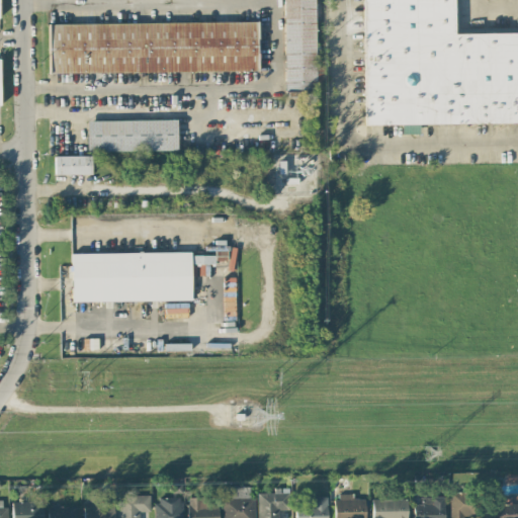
[(283,0),(315,0),(317,91),(285,92),(283,0)]
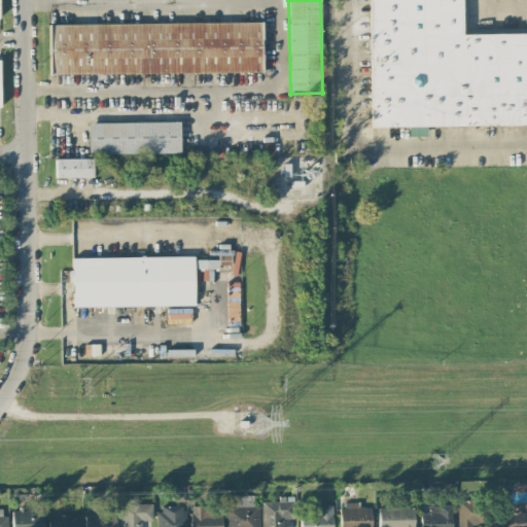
[(526,125),(526,33),(460,34),(459,0),(370,0),(373,127),(526,125)]
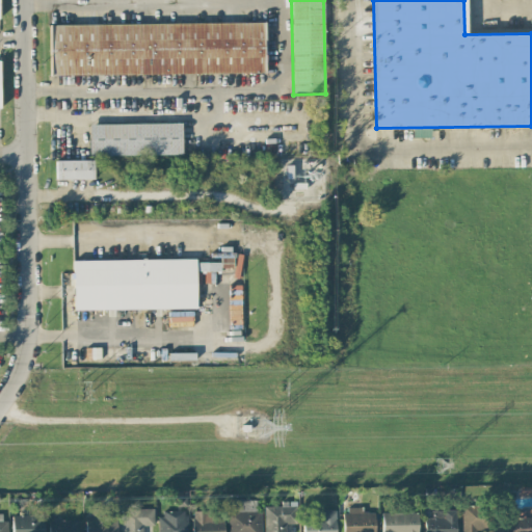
[(48,25),(263,22),(264,72),(49,75),(48,25)]
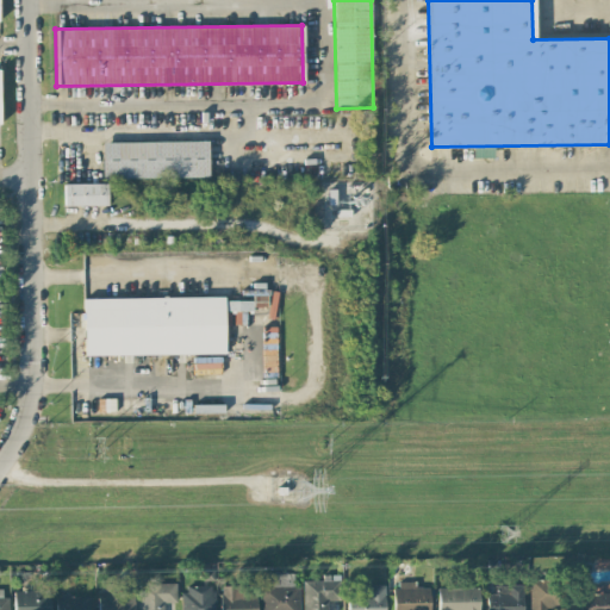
[(103,143),(207,141),(209,178),(104,178),(103,143)]
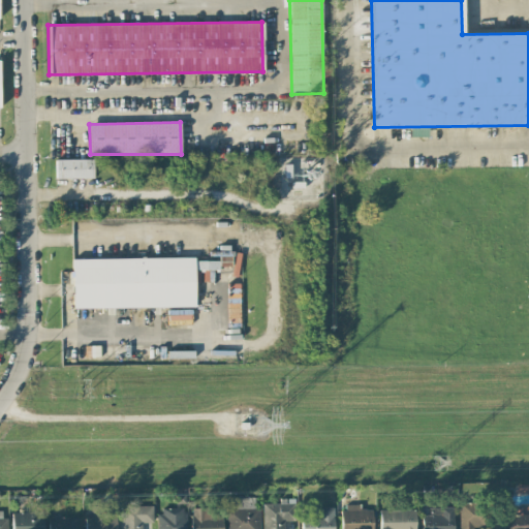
[(409,136),(427,137),(427,128),(410,127),(409,136)]
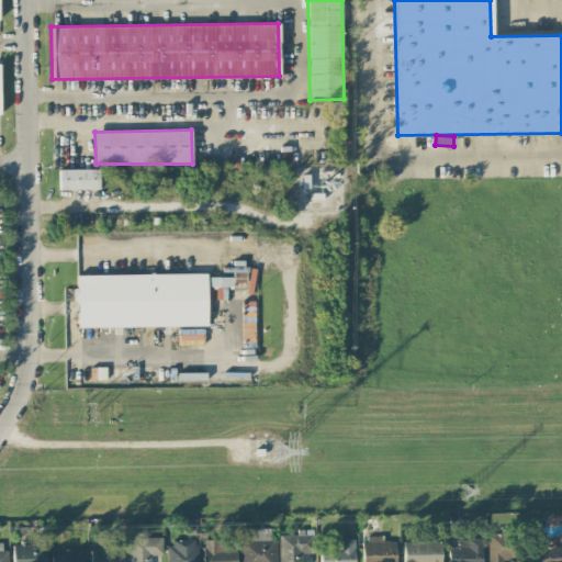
[(58,169),(98,169),(99,188),(59,188),(58,169)]
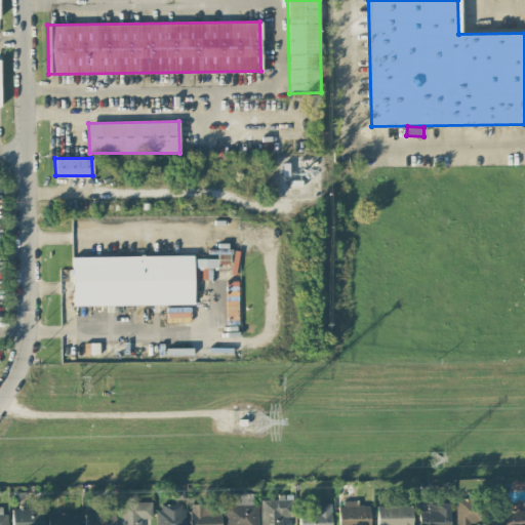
[(230,250),(217,250),(217,259),(195,259),(195,261),(195,268),(230,268),(230,250)]
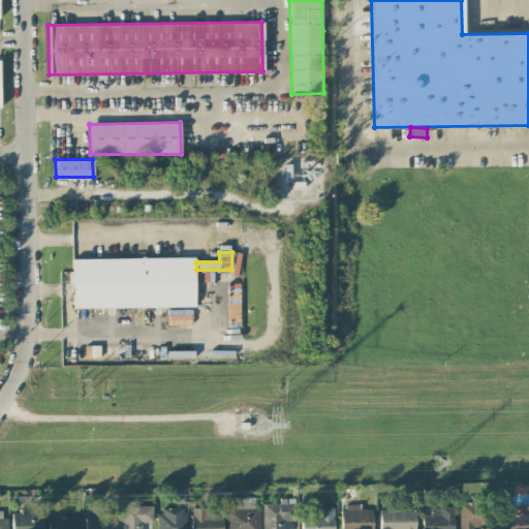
[(72,259),(193,257),(194,306),(73,308),(72,259)]
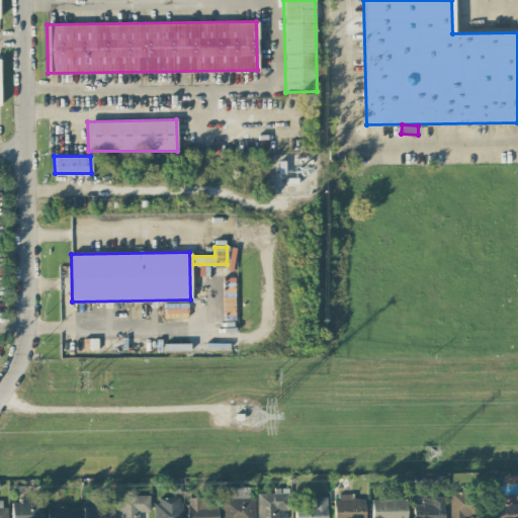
[(277,517),(278,510),(287,511),(287,489),(273,489),(273,494),(258,493),(257,517),(277,517)]
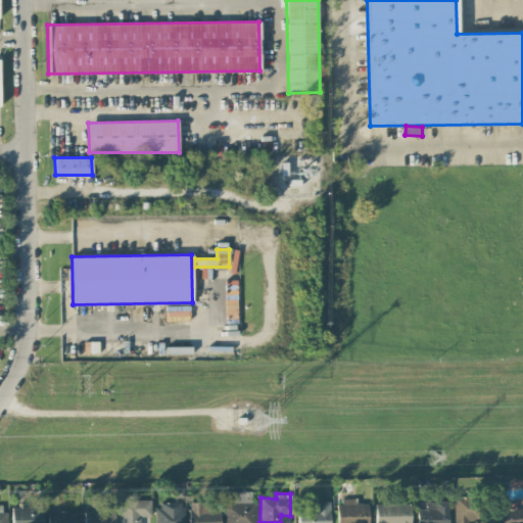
[(454,497),(453,522),(468,522),(468,520),(478,520),(478,497),(454,497)]
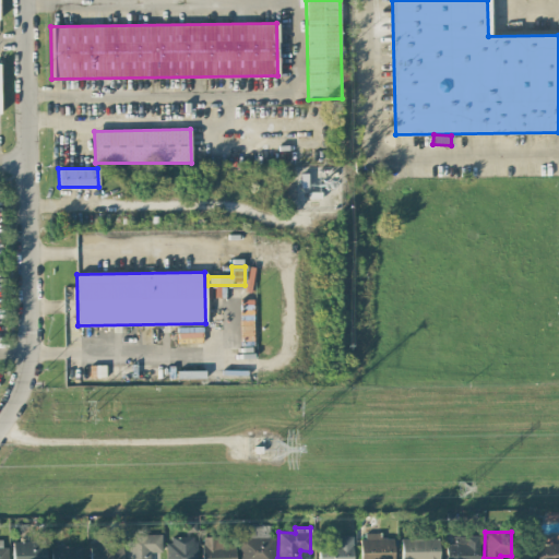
[(128,558),(150,558),(150,552),(162,552),(162,535),(128,535),(128,558)]
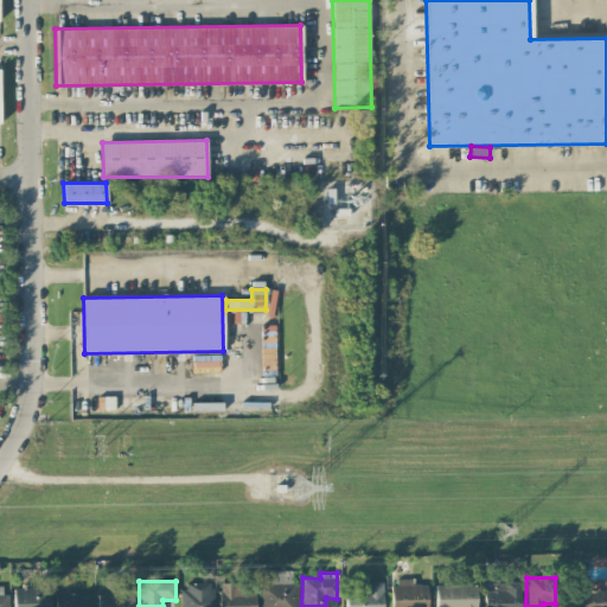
[(414,581),(391,581),(389,606),(427,606),(428,586),(414,585),(414,581)]
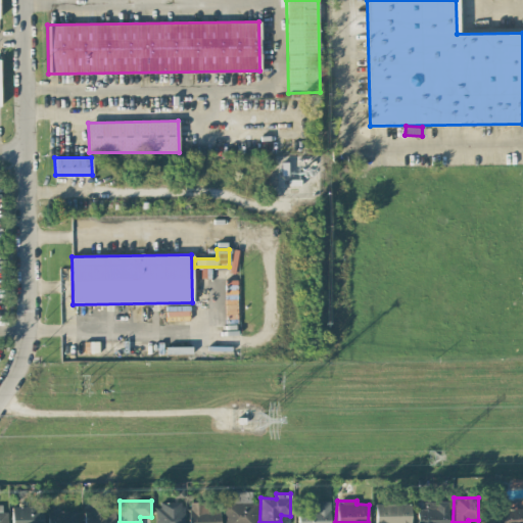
[(114,522),(114,510),(103,510),(104,502),(85,502),(85,522),(114,522)]
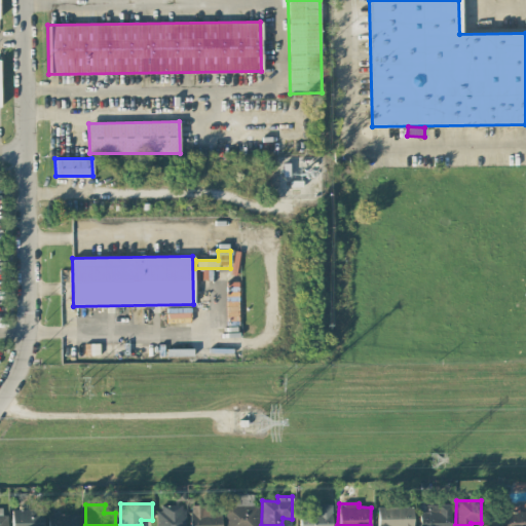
[(184,525),(184,504),(156,505),(156,525),(184,525)]
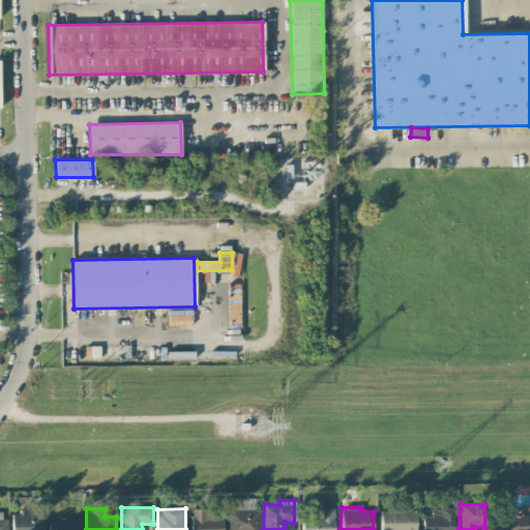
[(333,529),(334,509),(301,509),(300,529),(333,529)]
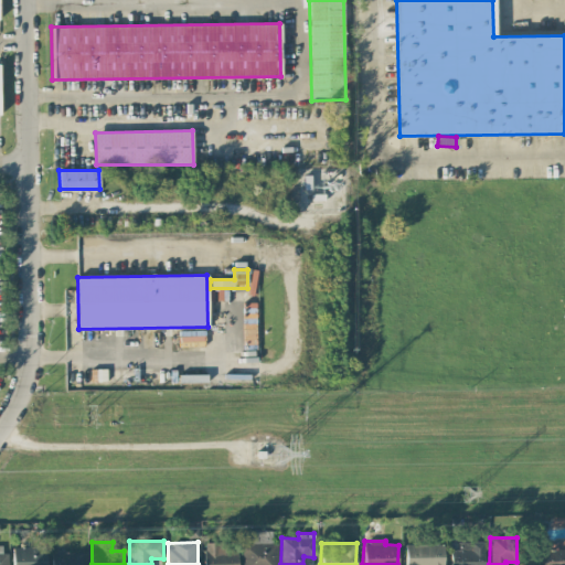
[(483,564),(483,543),(461,543),(461,550),(449,551),(449,564),(483,564)]
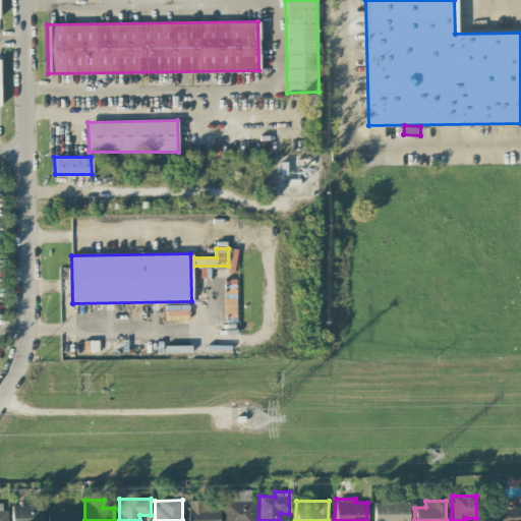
[(520,520),(520,507),(513,508),(513,501),(499,502),(499,520),(520,520)]
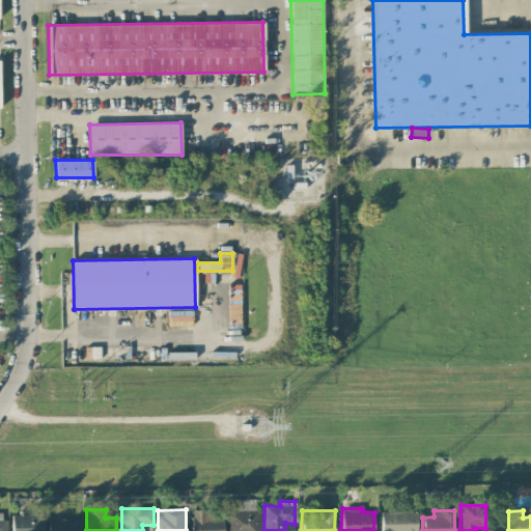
[(191,530),(222,530),(222,512),(191,512),(191,530)]
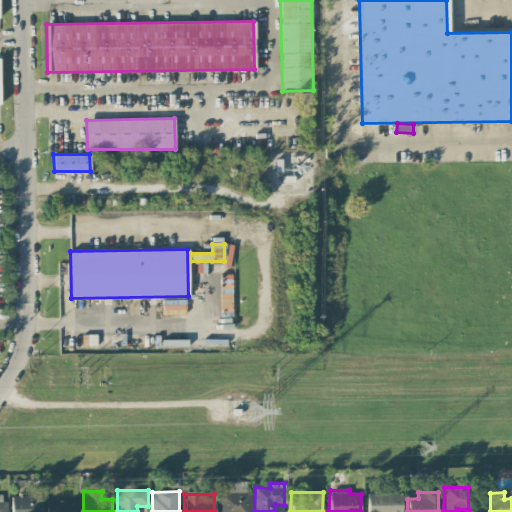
[(401,511),(401,494),(368,494),(367,511),(401,511)]
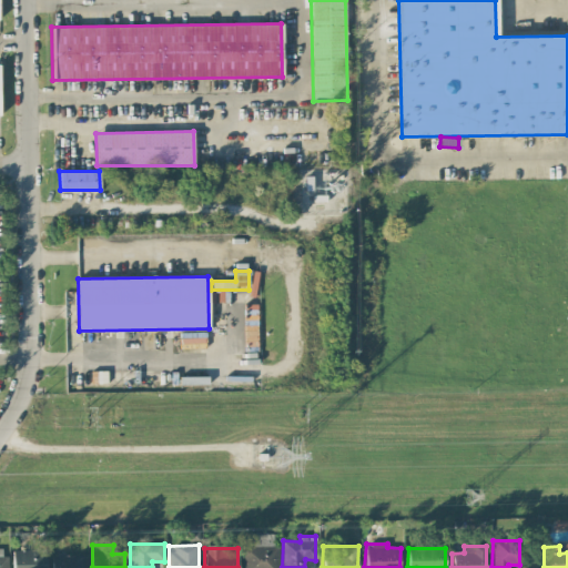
[(11,551),(12,567),(40,567),(40,550),(11,551)]
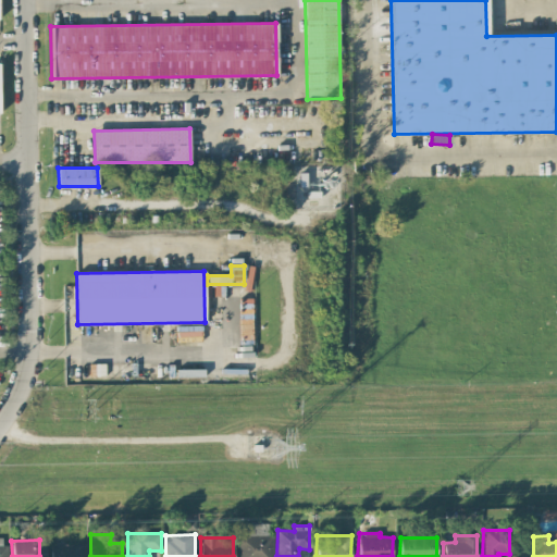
[(77,556),(77,544),(51,545),(50,556),(77,556)]
